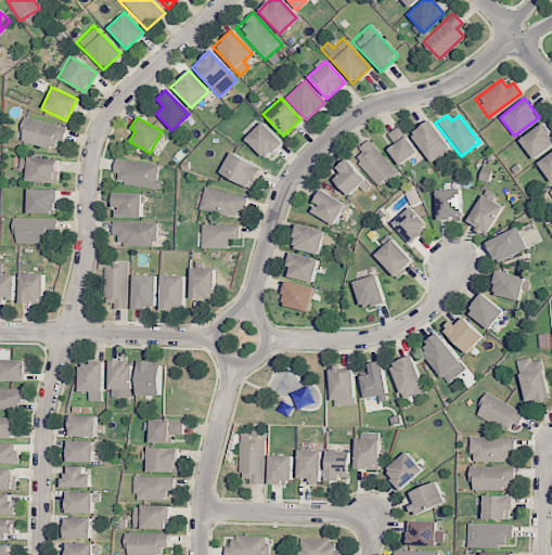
[(18,142),(58,149),(62,125),(22,118),(18,142)]
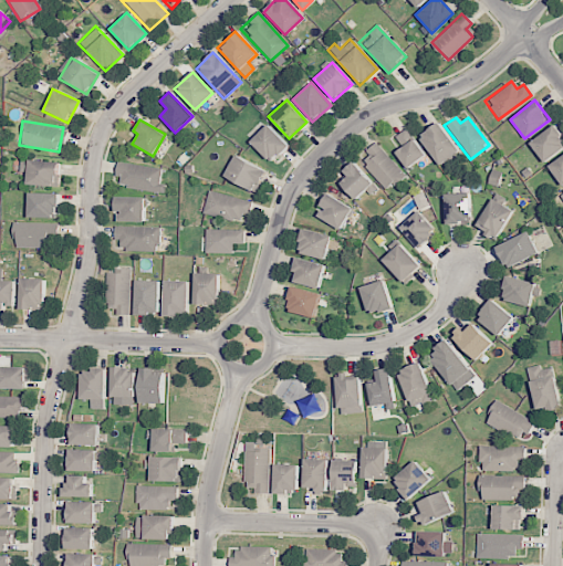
[(458,150),(437,123),(417,137),(438,166),(458,150)]
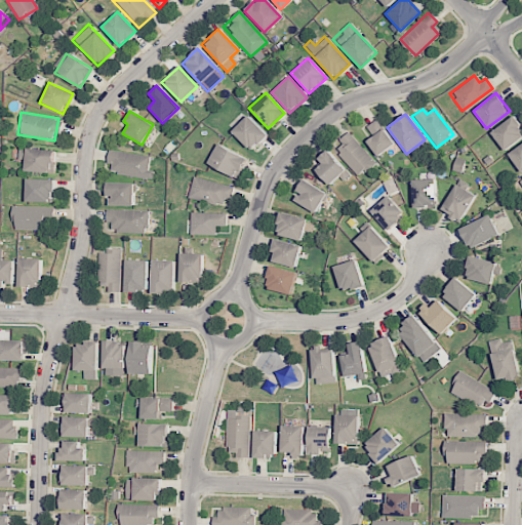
[(231,130),(249,151),(266,134),(247,115),(231,130)]
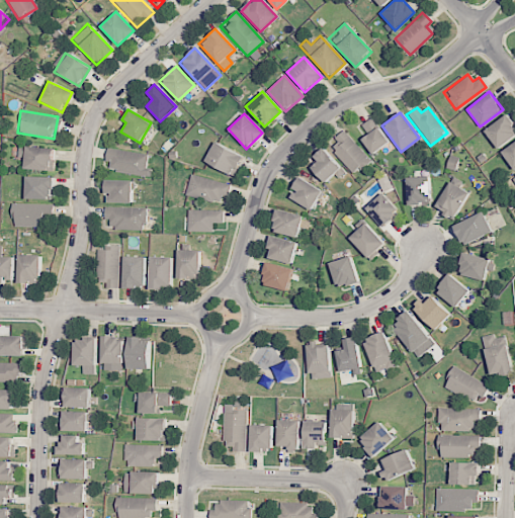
[(483,131),(496,149),(514,135),(514,128),(504,114),(483,131)]
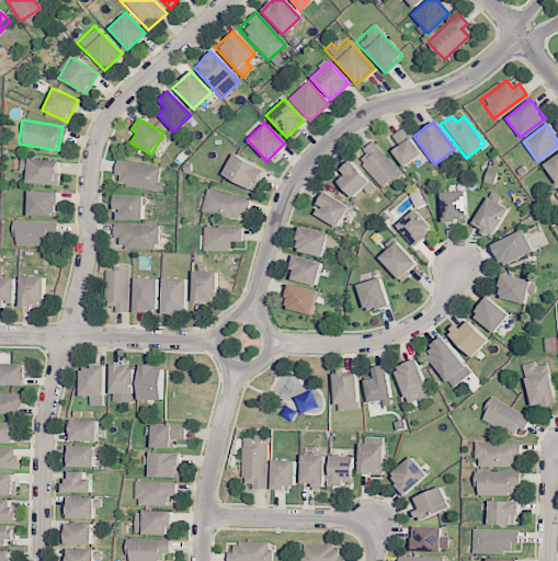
[(420,153),(402,127),(390,135),(397,146),(390,150),(401,167),(420,153)]
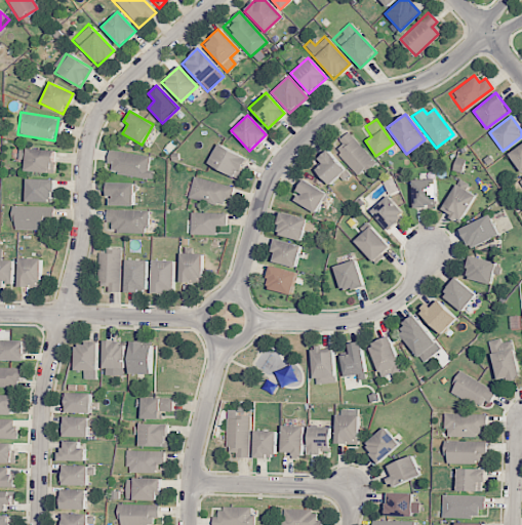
[(373,162),(348,133),(331,148),(358,176),(373,162)]
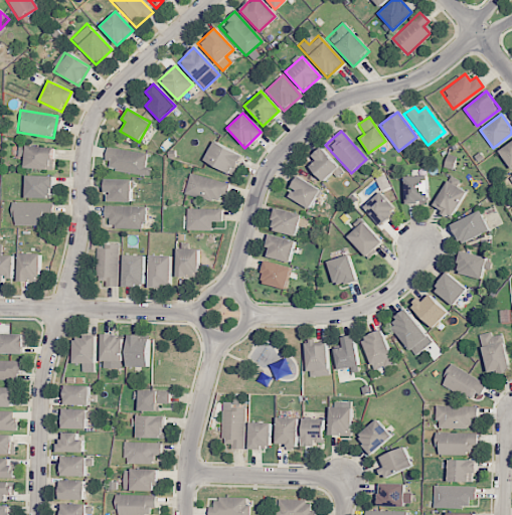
[(511,167),(511,140),(497,151),(509,169),(511,167)]
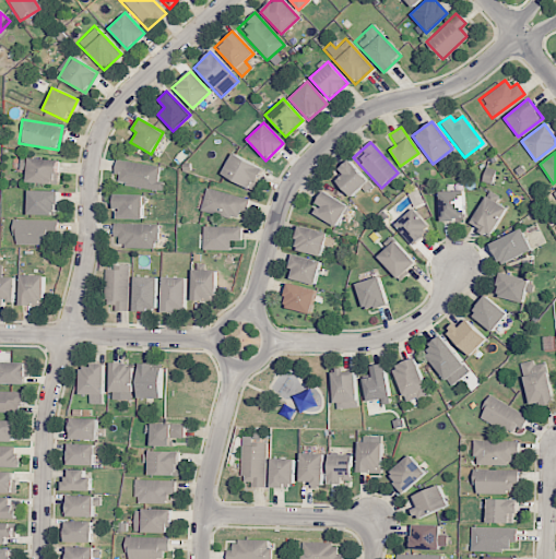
[(220,174),(250,190),(262,169),(232,153),(220,174)]
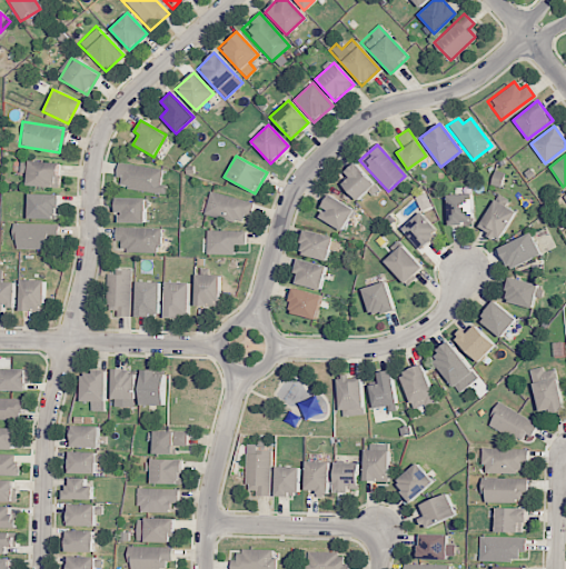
[(58,162),(26,161),(26,187),(57,187),(58,162)]
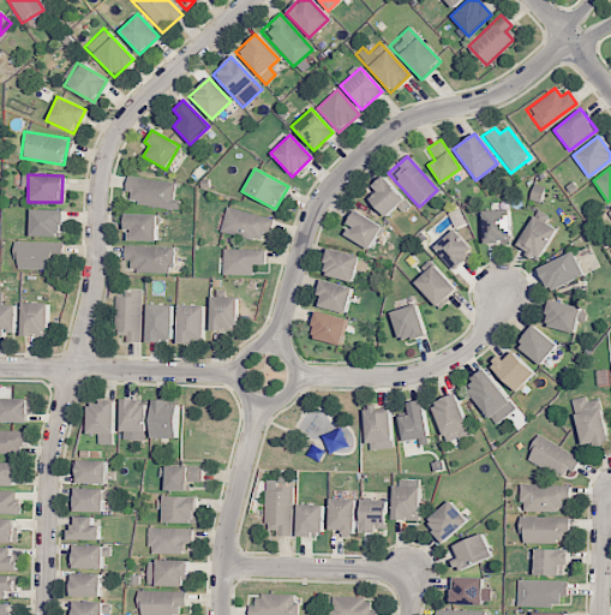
[(177,210),(178,199),(172,199),(173,183),(125,175),(123,191),(129,192),(127,203),(177,210)]
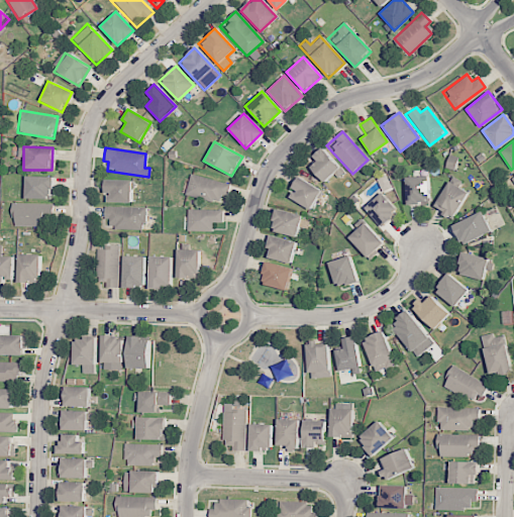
[(343,172),(322,149),(307,165),(323,182),(331,174),(336,179),(343,172)]
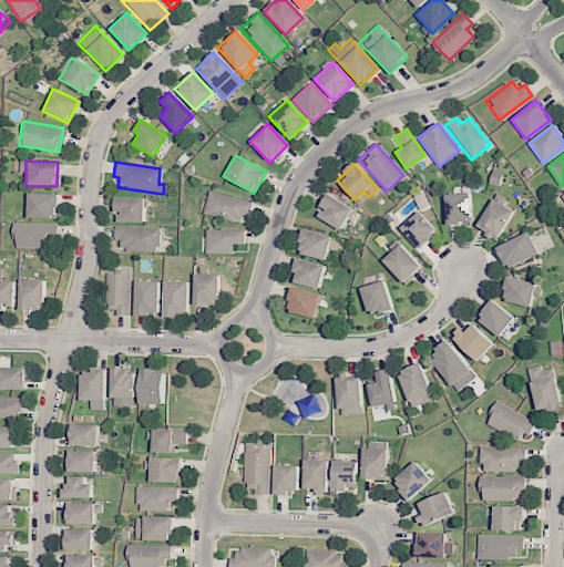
[(242,224),(248,202),(207,189),(202,212),(242,224)]
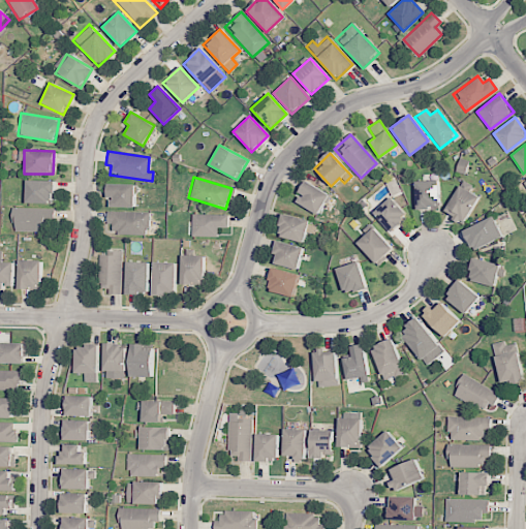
[(53,181),(25,180),(25,204),(52,204),(53,181)]
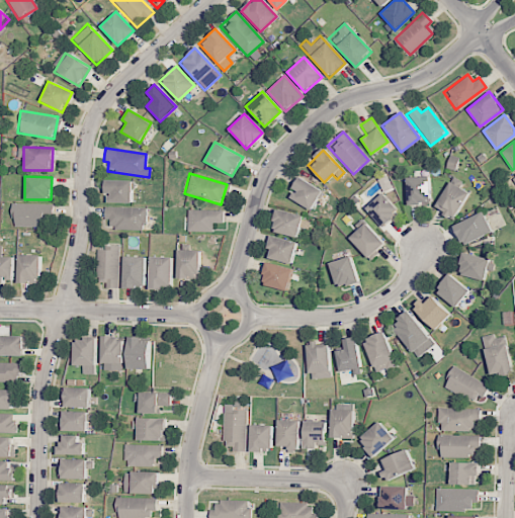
[(406,204),(428,203),(427,176),(405,177),(406,204)]
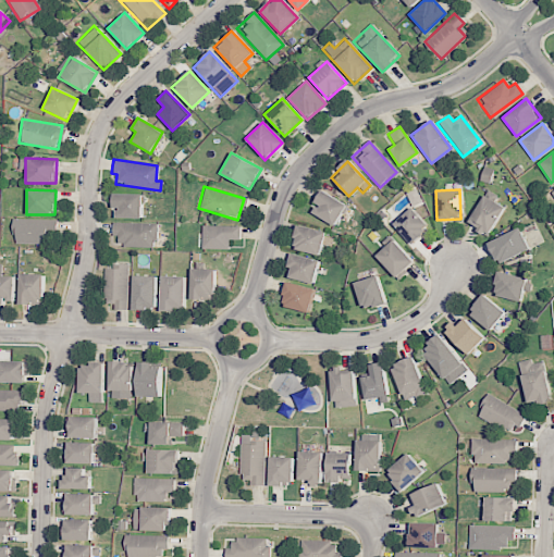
[(346,206),(321,190),(309,211),(333,226),(346,206)]
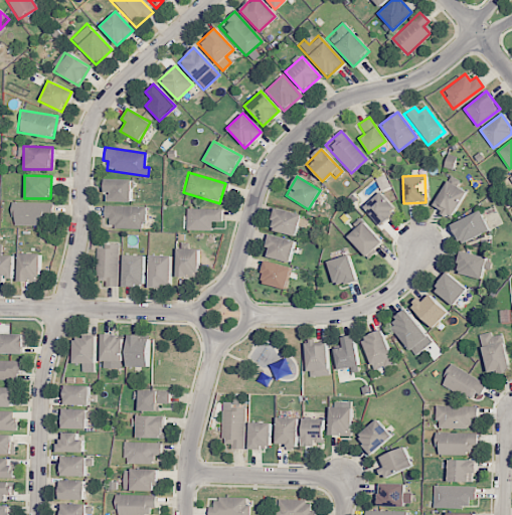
[(130,202),(130,179),(104,179),(103,192),(107,192),(107,201),(130,202)]
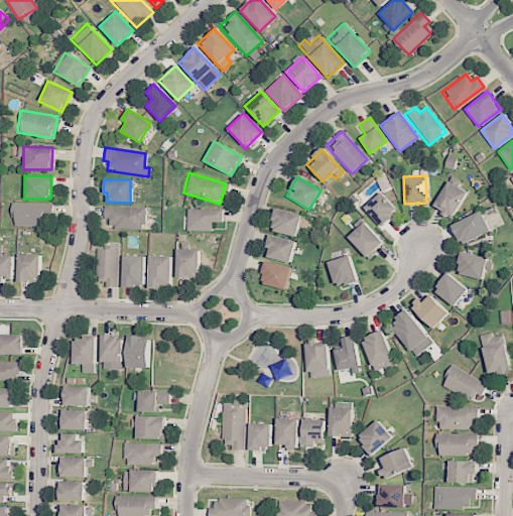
[(431,207),(451,218),(466,191),(446,180),(431,207)]
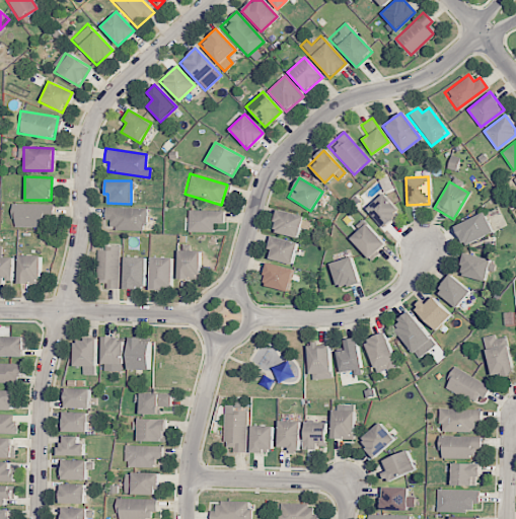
[(365,208),(381,226),(398,211),(381,193),(365,208)]
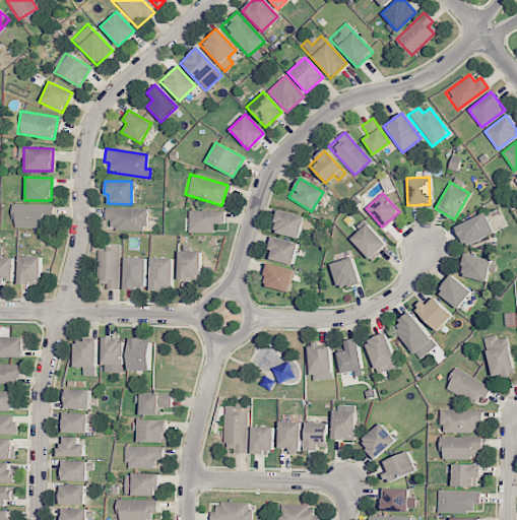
[(12,226),(51,228),(51,205),(12,204),(12,226)]
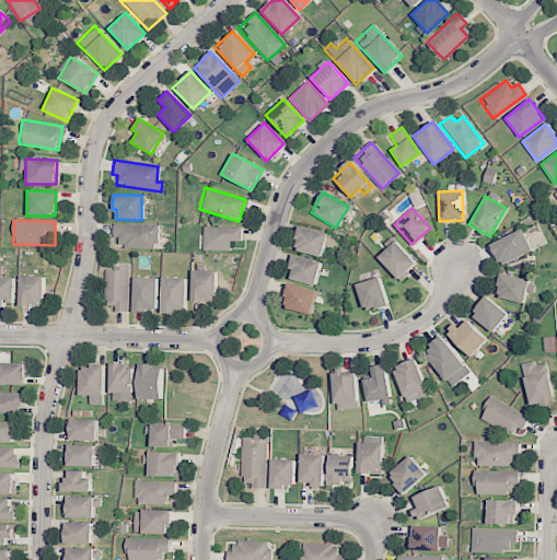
[(154,248),(155,224),(112,224),(112,237),(117,237),(117,248),(154,248)]
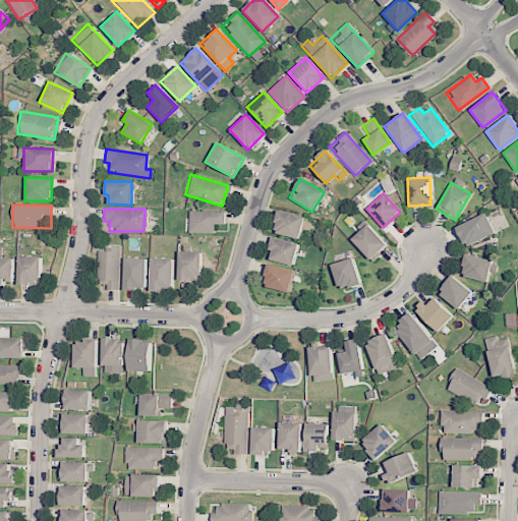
[(272,232),(297,239),(303,217),(277,210),(272,232)]
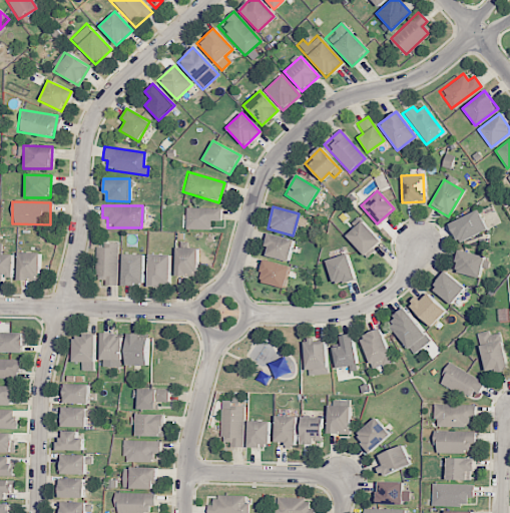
[(209,229),(209,220),(218,220),(219,208),(184,207),(184,229),(209,229)]
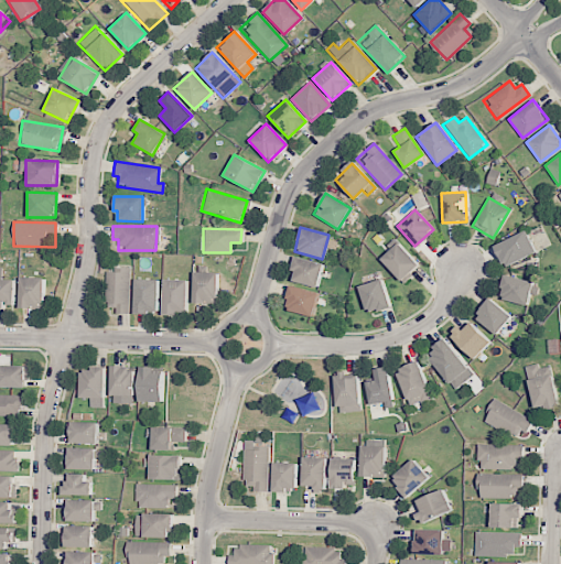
[(502,267),(535,253),(526,230),(493,245),(502,267)]
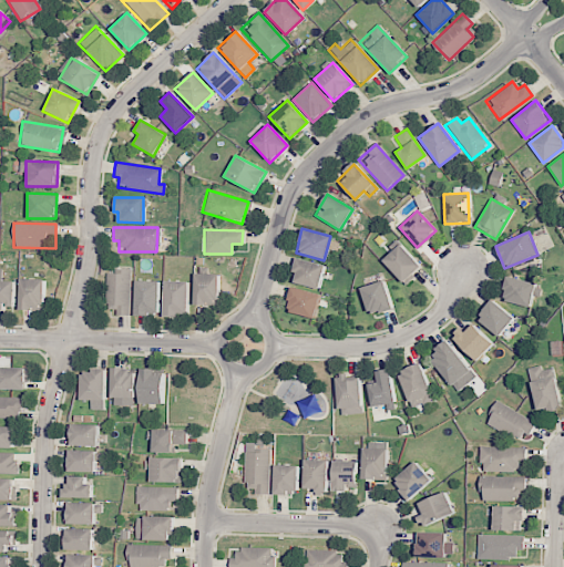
[(381,258),(401,284),(420,269),(401,244),(381,258)]
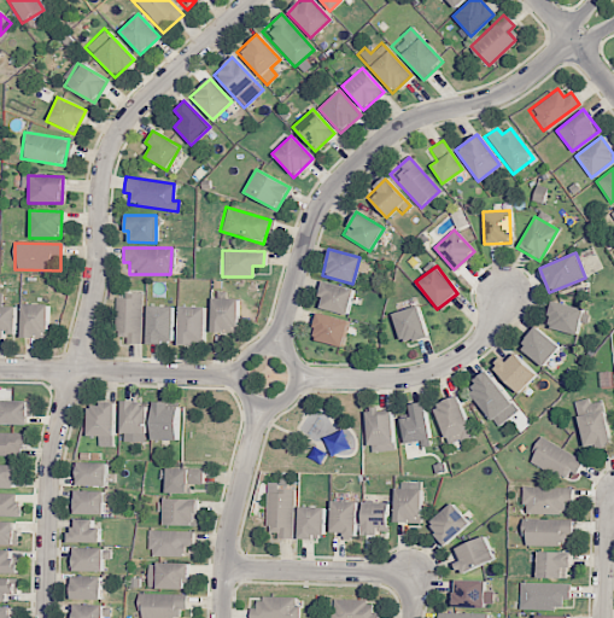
[(348,314),(351,286),(320,283),(317,297),(321,298),(319,309),(348,314)]
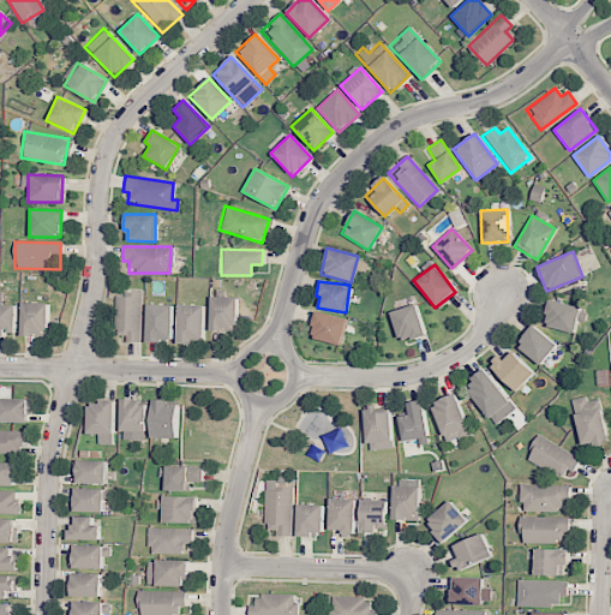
[(113,335),(124,335),(124,342),(141,341),(139,293),(113,294),(113,335)]
